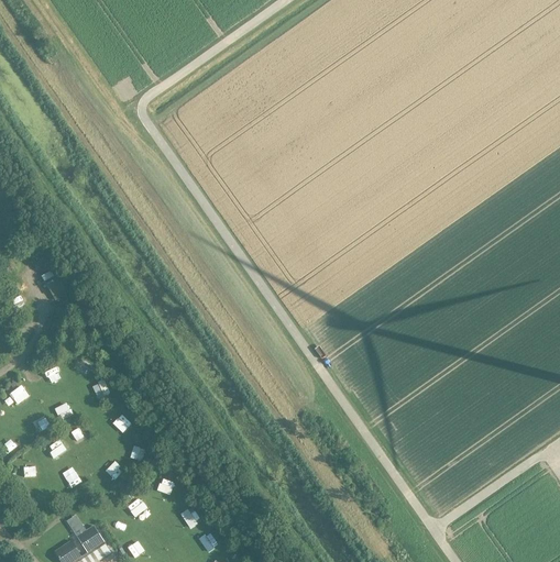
[(37,253),(30,257),(33,263),(41,259),(37,253)]
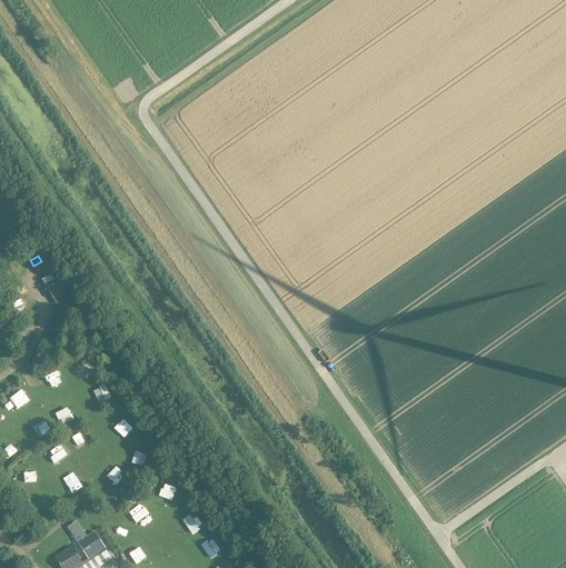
[(52,280),(40,286),(42,292),(55,287),(52,280)]
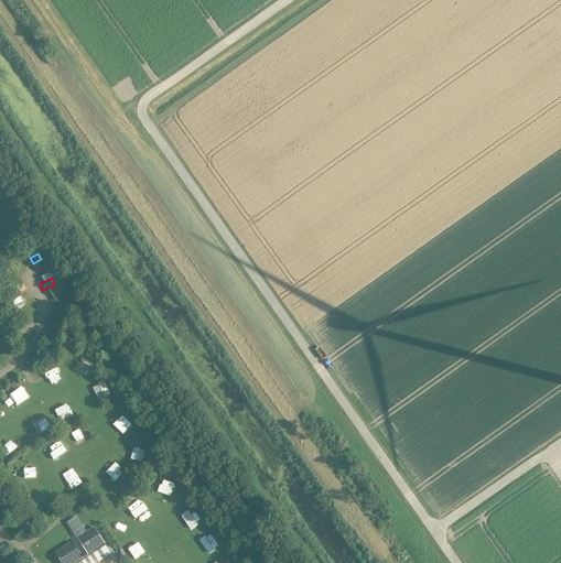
[(60,281),(51,288),(56,296),(67,290),(62,281),(60,281)]
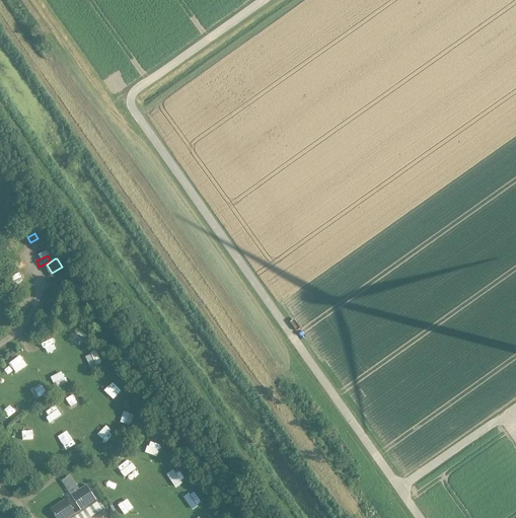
[(76,338),(81,329),(74,324),(69,333),(76,338)]
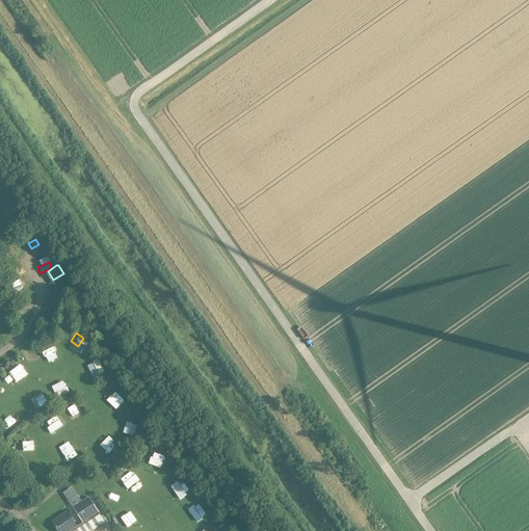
[(51,360),(57,352),(48,344),(42,351),(51,360)]
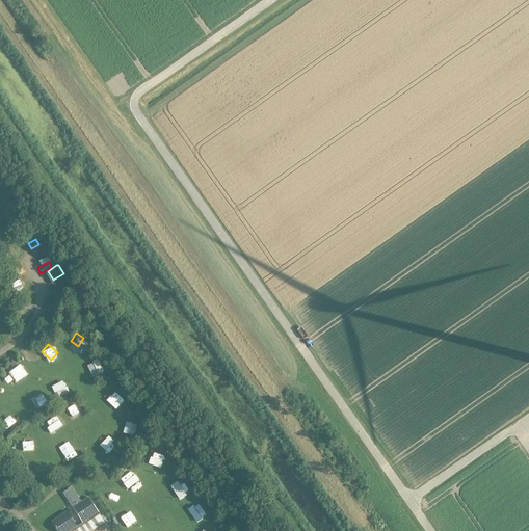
[(9,372),(18,381),(26,373),(18,364),(9,372)]
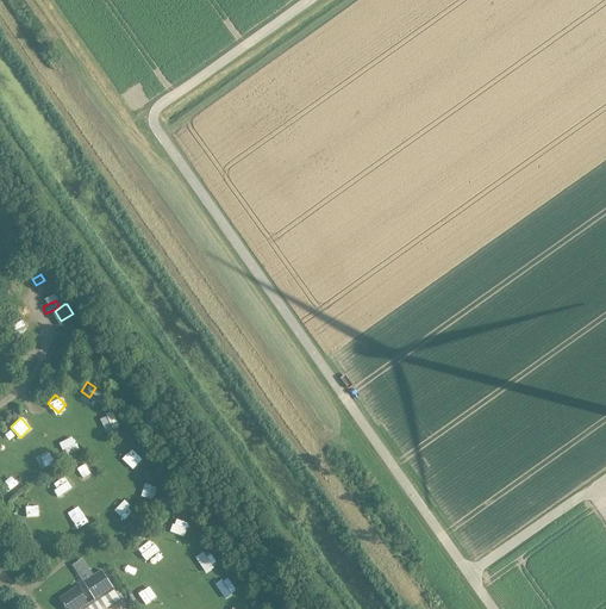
[(66,454),(79,449),(74,435),(61,441),(66,454)]
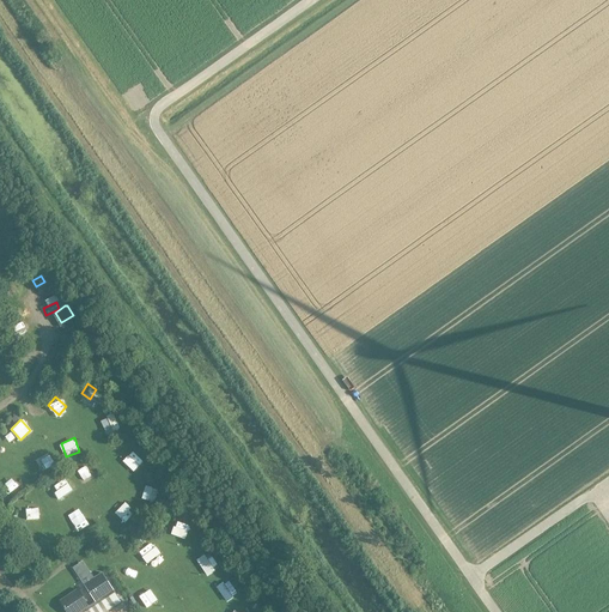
[(135,468),(144,460),(135,450),(126,459),(135,468)]
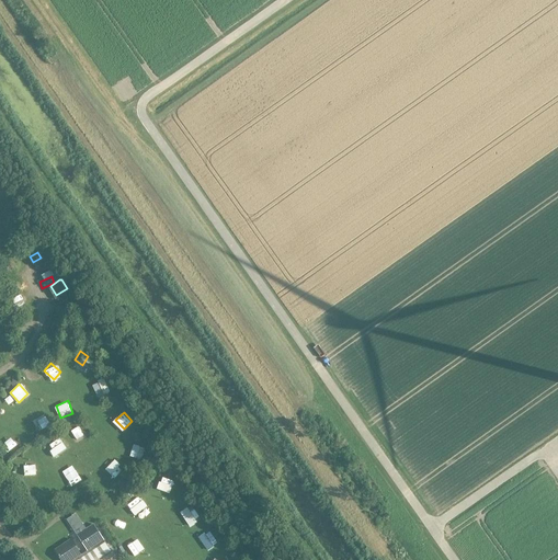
[(46,416),(34,421),(37,431),(50,426),(46,416)]
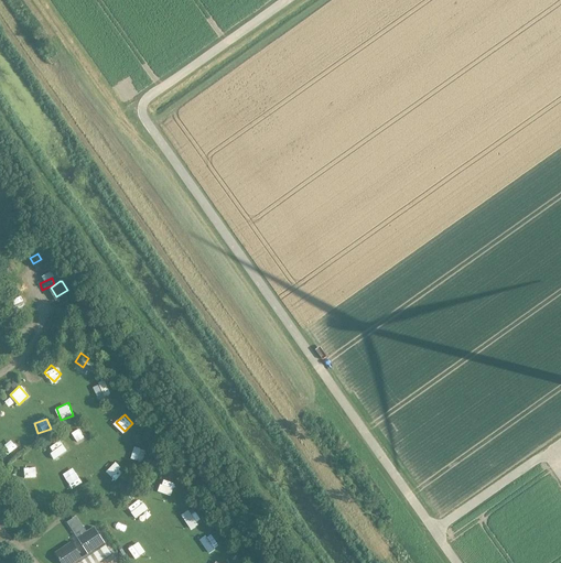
[(0,444),(3,450),(13,444),(10,439),(0,443),(0,444)]
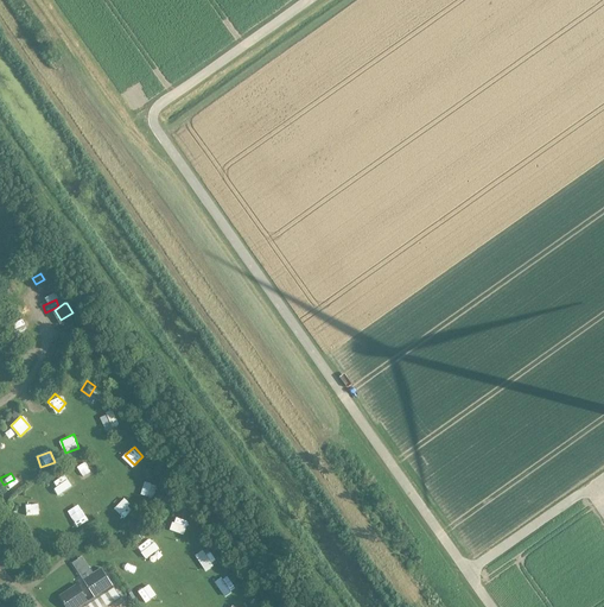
[(61,492),(71,484),(64,473),(53,480),(61,492)]
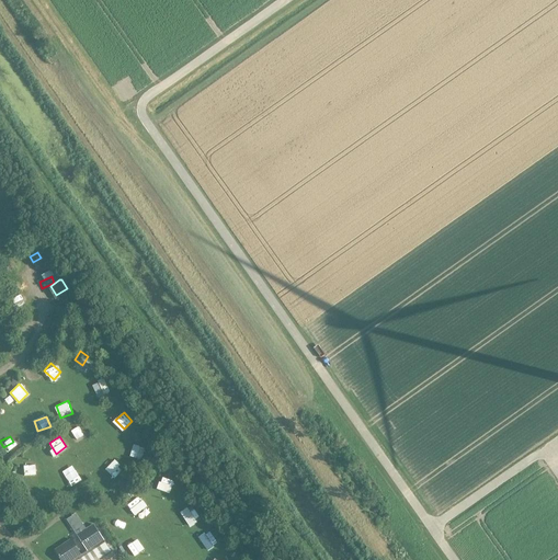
[(113,478),(124,470),(117,460),(106,468),(113,478)]
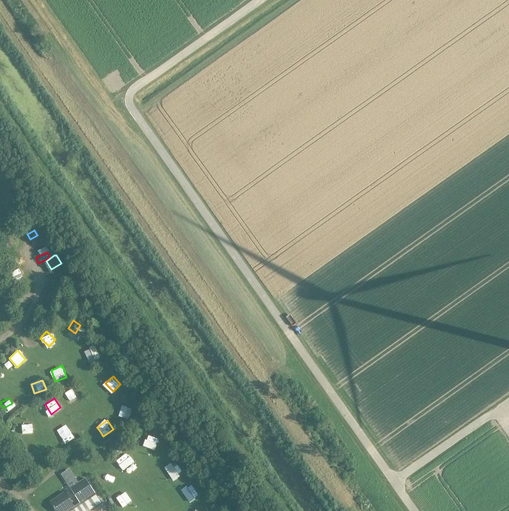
[(18,433),(29,435),(31,427),(20,425),(18,433)]
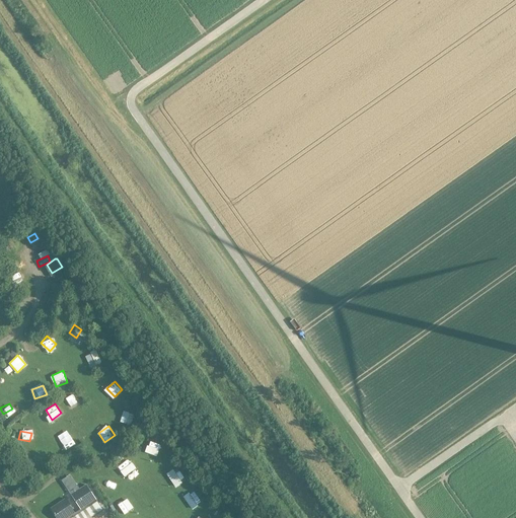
[(33,458),(35,467),(46,465),(44,456),(33,458)]
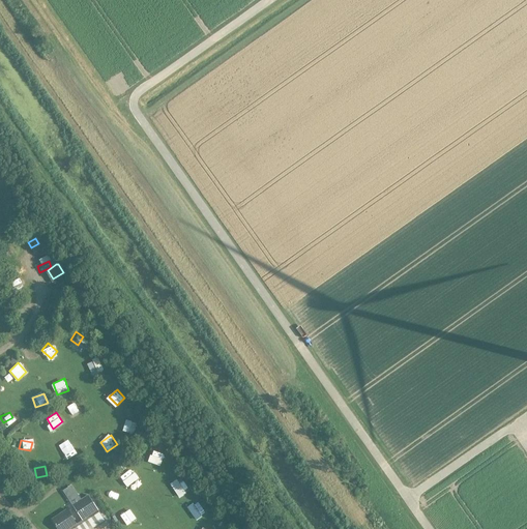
[(66,491),(71,499),(79,495),(74,487),(66,491)]
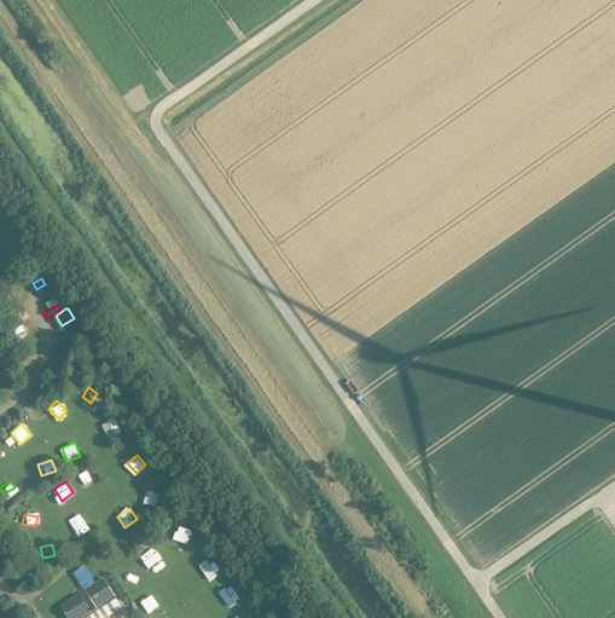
[(104,577),(85,584),(88,594),(108,587),(104,577)]
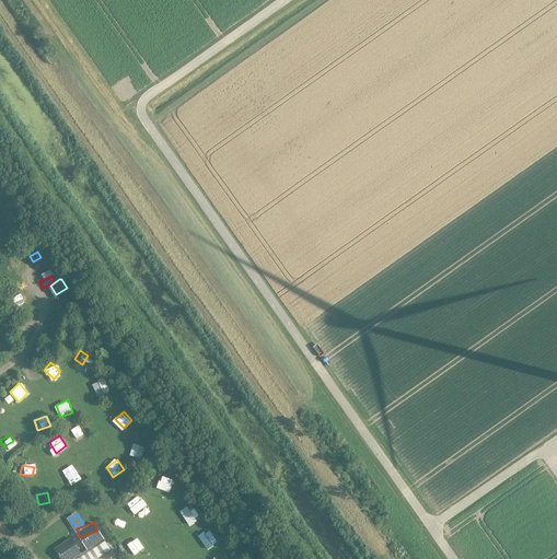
[(79,540),(90,557),(102,548),(99,543),(103,540),(96,530),(79,540)]
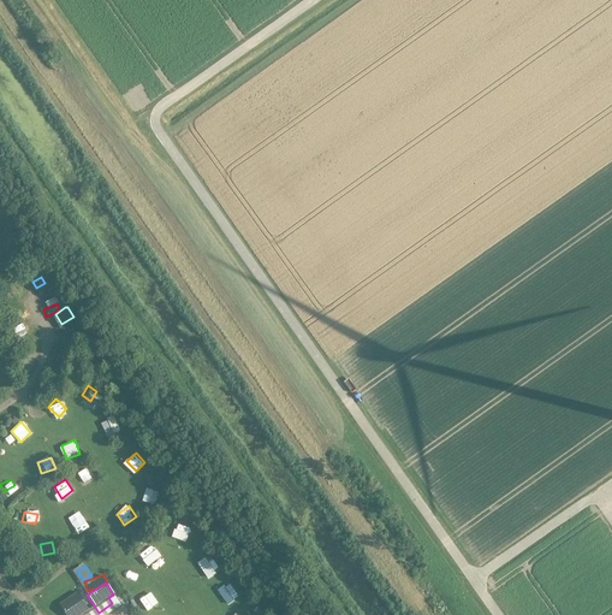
[(232,584),(223,589),(229,602),(238,597),(232,584)]
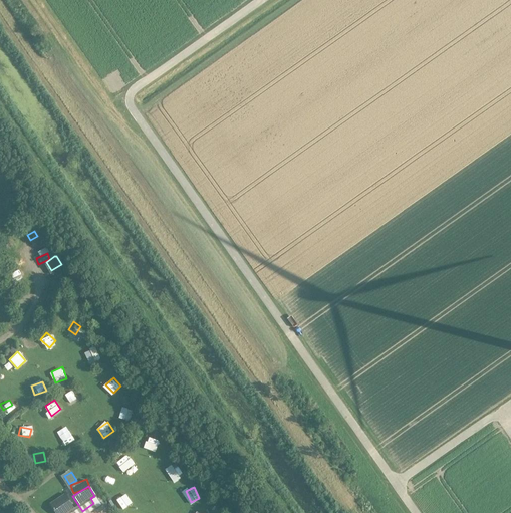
[(156,494),(161,503),(169,499),(164,490),(156,494)]
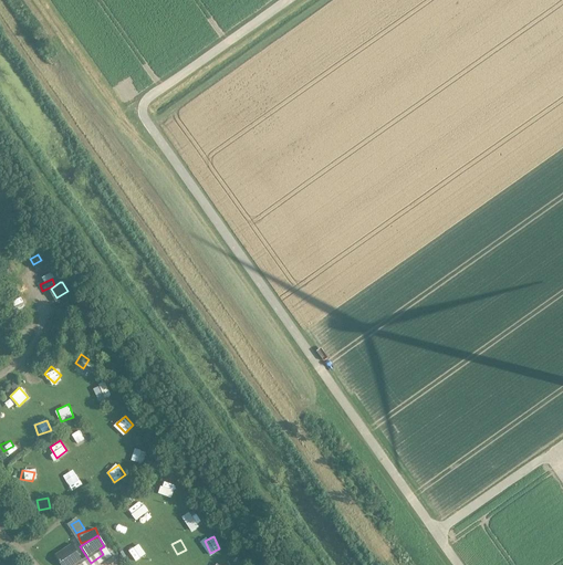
[(58,555),(64,564),(76,564),(85,560),(74,544),(58,555)]
